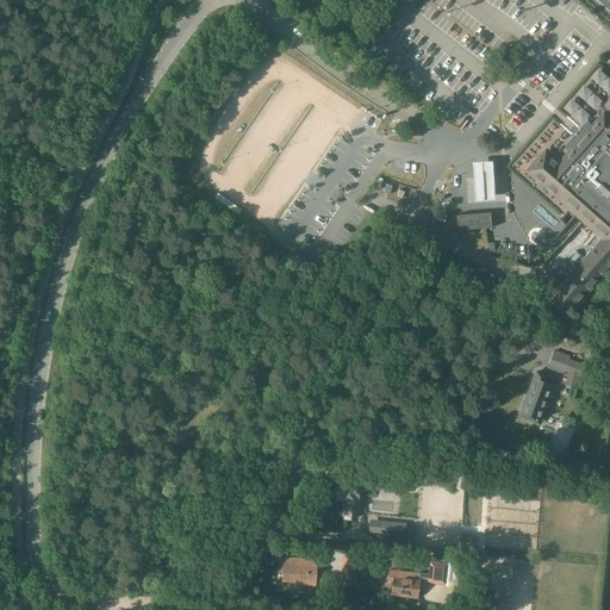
[(549,151),(531,172),(599,232),(598,235),(603,238),(549,299),(567,315),(609,266),(609,114),(604,111),(592,125),(587,120),(566,144),(571,148),(560,160),(549,151)]
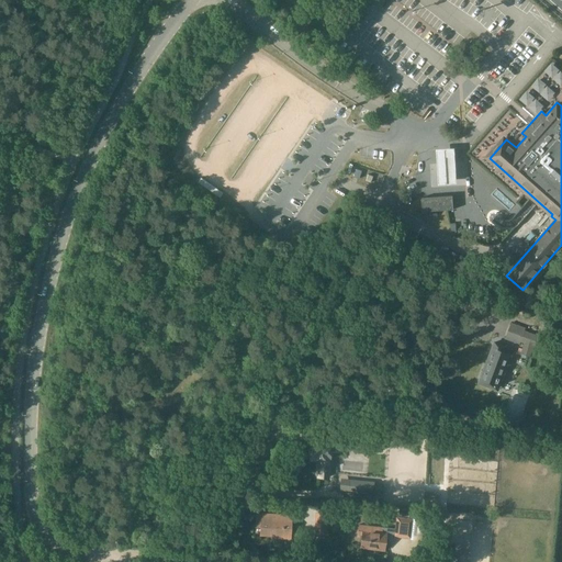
[(453,195),(422,198),(423,212),(453,210),(453,195)]
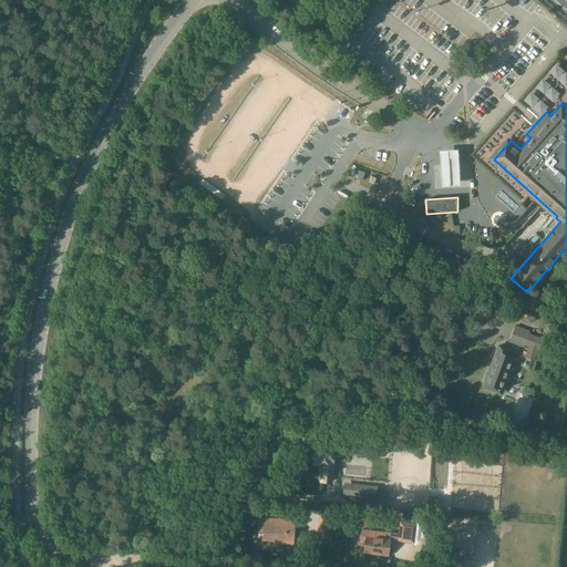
[(406,244),(412,234),(405,230),(400,240),(406,244)]
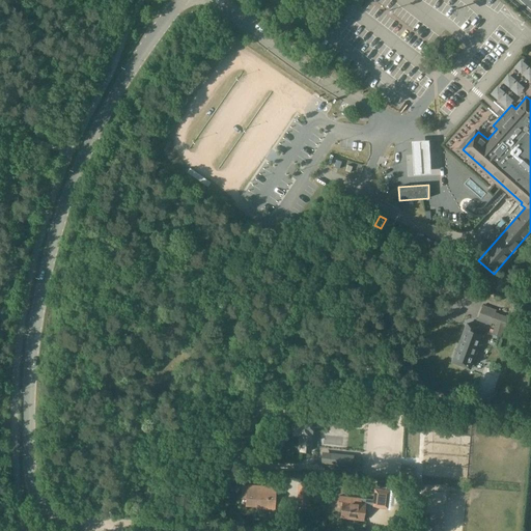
[(495,327),(492,335),(501,338),(509,317),(497,312),(493,326),(495,327)]
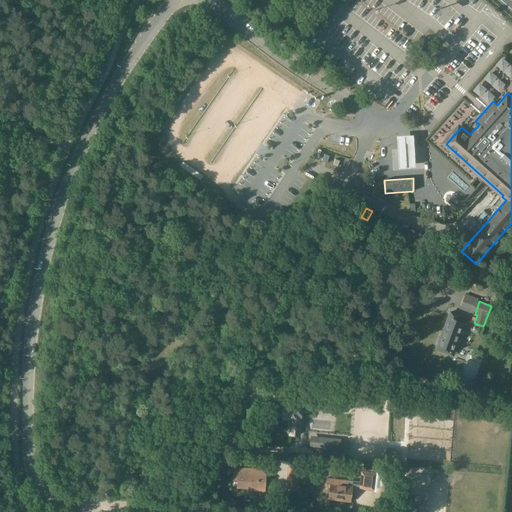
[(450,313),(437,350),(454,356),(465,327),(458,324),(460,317),(450,313)]
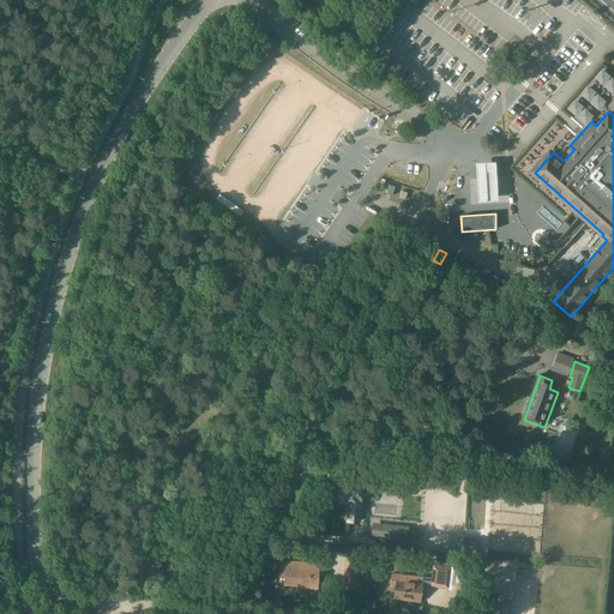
[(348,499),(348,521),(359,521),(360,493),(366,493),(366,483),(341,482),(341,499),(348,499)]
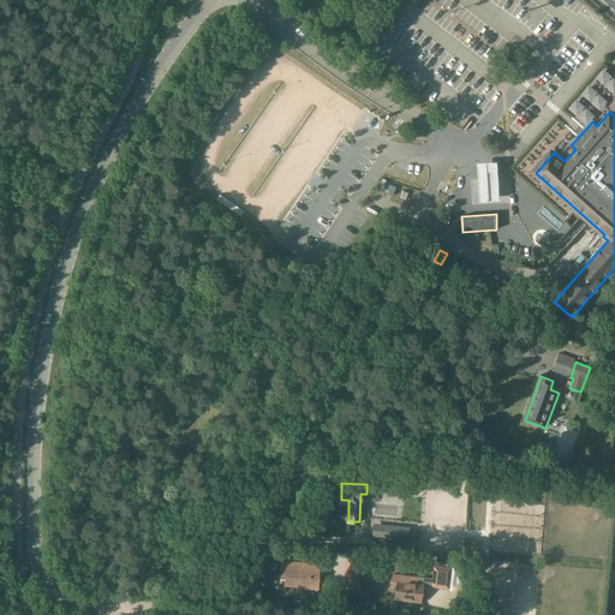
[(382,524),(381,537),(388,538),(388,541),(408,543),(408,542),(408,538),(410,532),(410,527),(390,525),(382,524)]
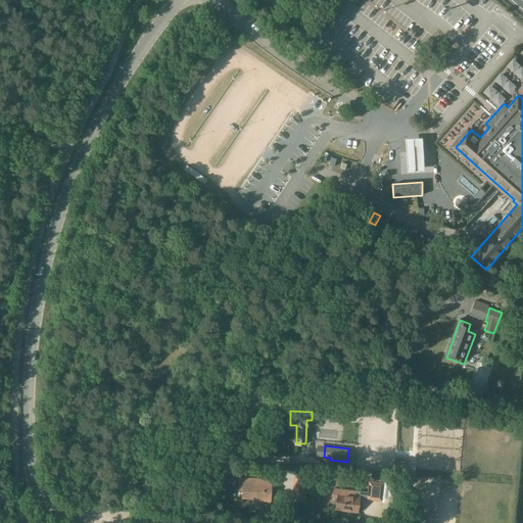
[(254,498),(254,501),(270,502),(271,480),(238,479),(237,490),(242,490),(241,497),(254,498)]
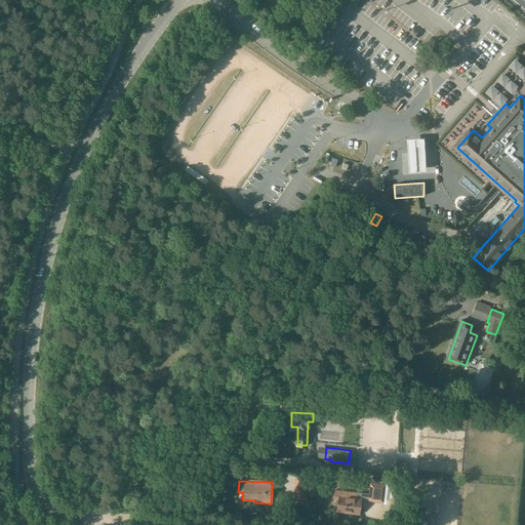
[(336,511),(358,514),(360,498),(368,499),(368,500),(382,502),(385,485),(370,483),(369,494),(334,490),(333,501),(337,501),(336,511)]
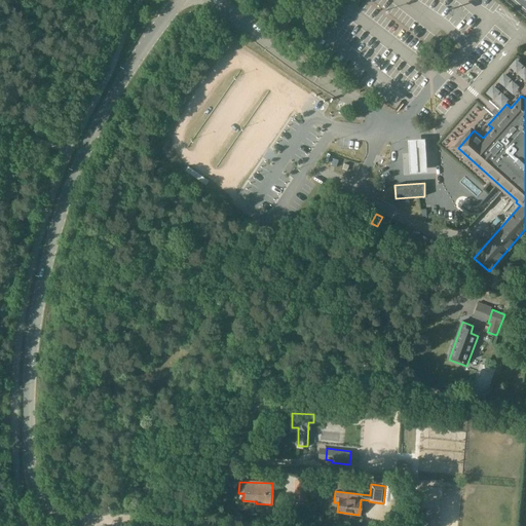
[(307,501),(307,493),(294,492),(294,501),(307,501)]
